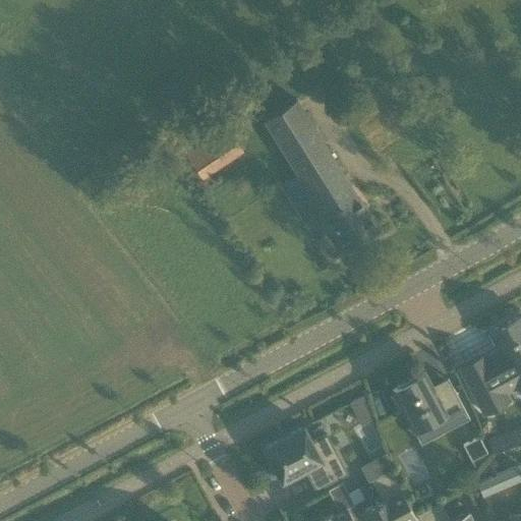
[(345,250),(378,230),(296,100),(264,120),(297,174),(280,185),(307,228),(324,217),(345,250)]
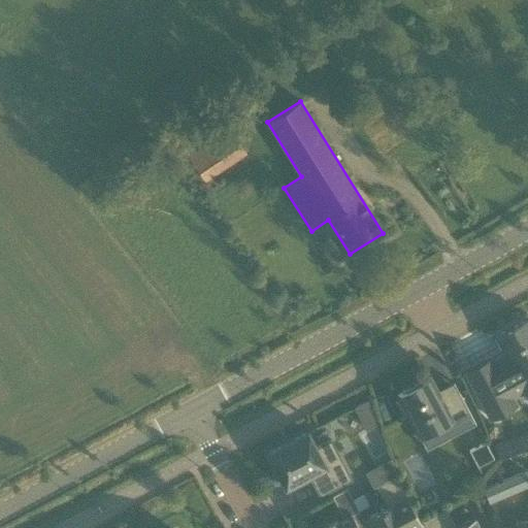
[(245,154),(230,130),(190,157),(205,180),(245,154)]
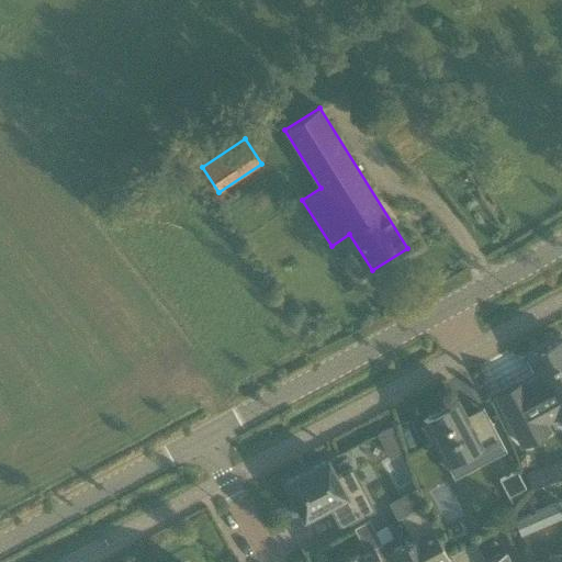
[(521,446),(549,431),(544,424),(559,416),(561,423),(561,339),(527,358),(540,381),(526,389),(523,383),(496,397),(521,446)]
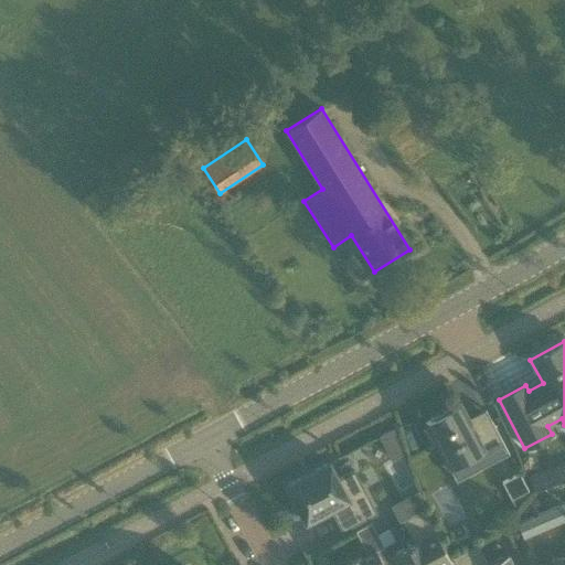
[(509,454),(491,420),(475,429),(460,404),(447,412),(446,409),(429,418),(430,420),(425,423),(427,427),(423,430),(430,446),(436,444),(448,467),(469,456),(477,470),(509,454)]
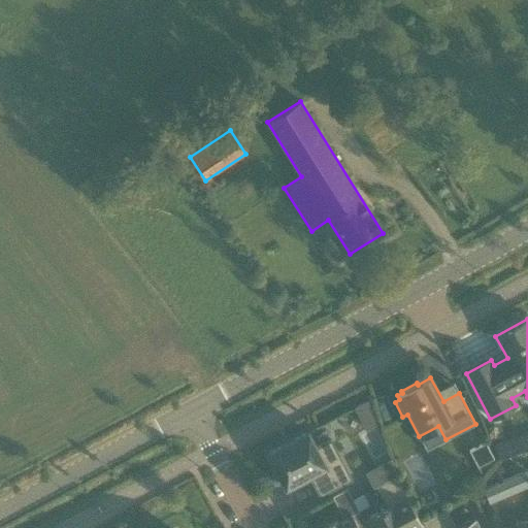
[(339,413),(348,435),(382,422),(373,399),(339,413)]
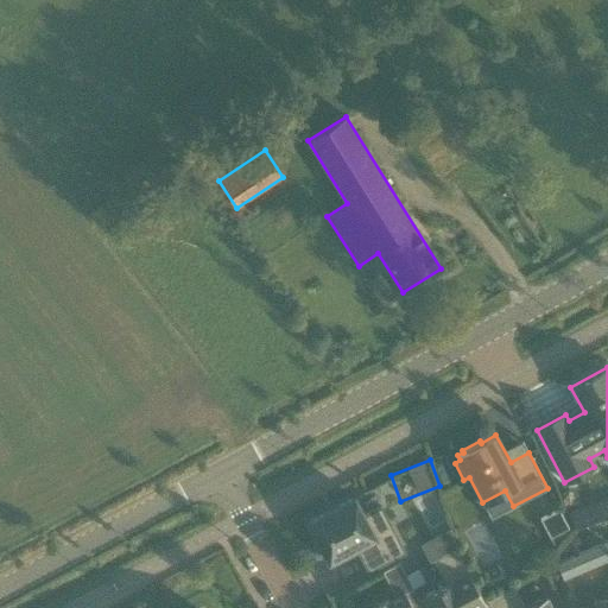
[(308,523),(329,562),(356,548),(368,571),(404,552),(380,506),(363,515),(354,498),(336,507),(335,506),(334,507),(335,508),(327,512),(327,511),(325,512),(308,523)]
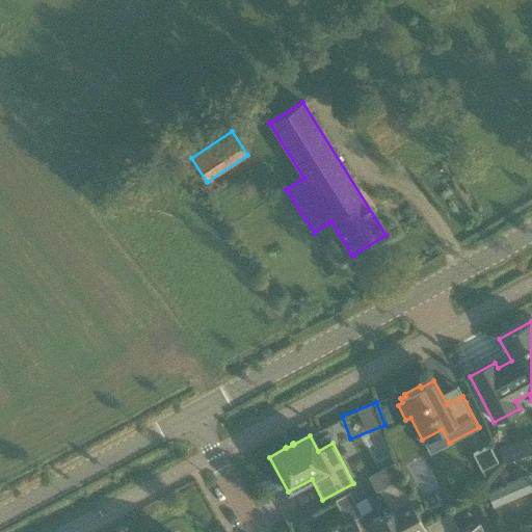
[(522,456),(517,442),(498,449),(503,462),(522,456)]
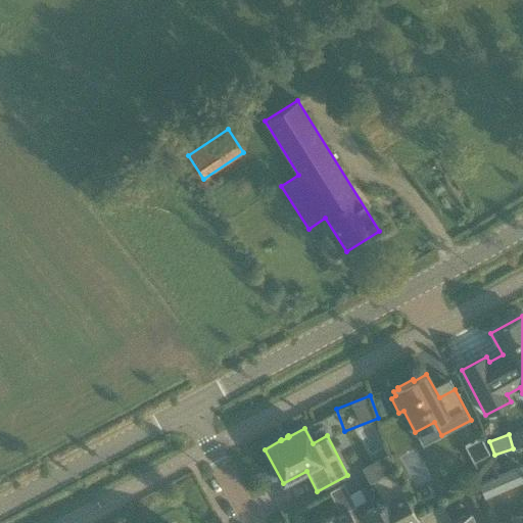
[(488,454),(480,438),(464,446),(473,462),(488,454)]
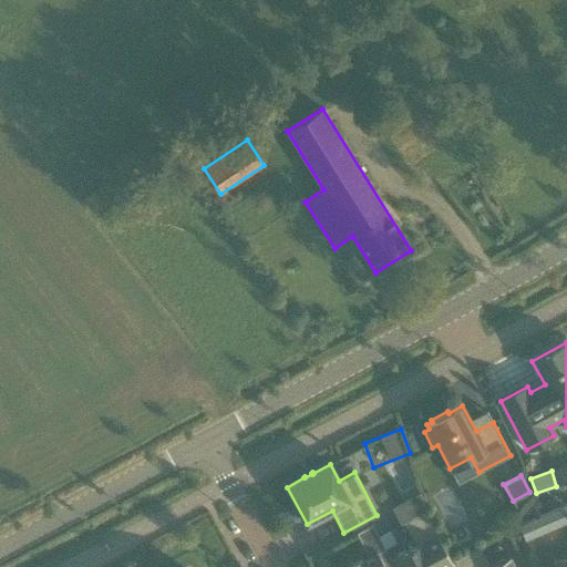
[(425,511),(420,494),(393,507),(401,523),(404,522),(425,511)]
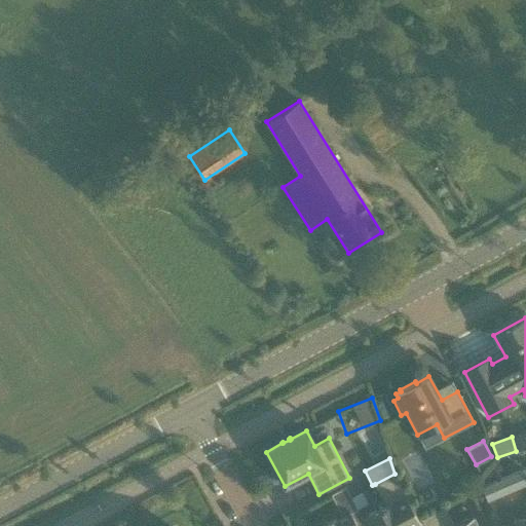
[(525,482),(525,463),(482,490),(490,504),(525,482)]
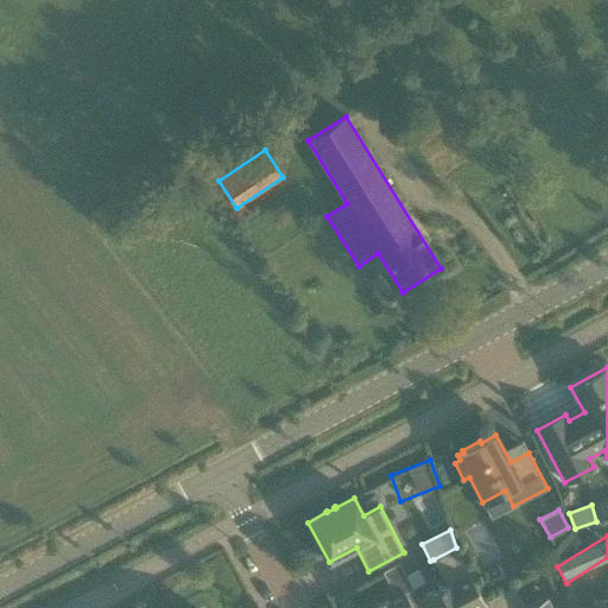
[(423,596),(429,607),(477,607),(486,605),(485,602),(456,548),(434,559),(445,584),(423,596)]
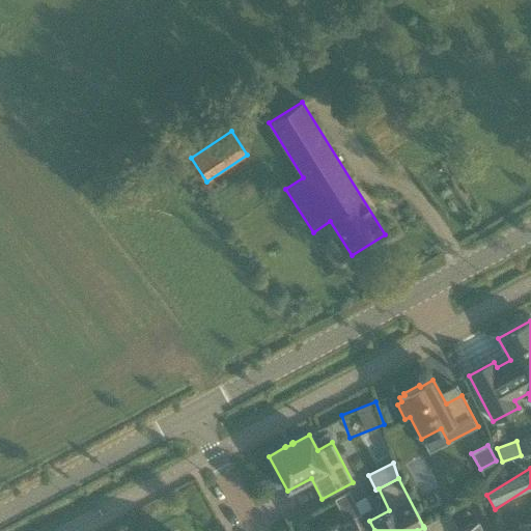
[(425,530),(482,530),(477,521),(459,530),(449,511),(423,526),(424,528),(425,530)]
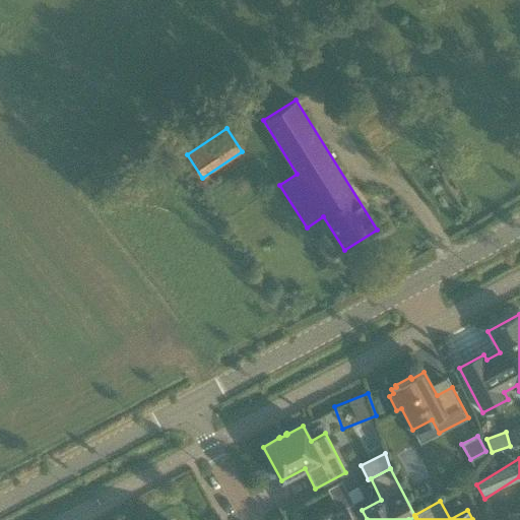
[(331,513),(331,512),(316,519),(353,519),(346,506),(331,513)]
